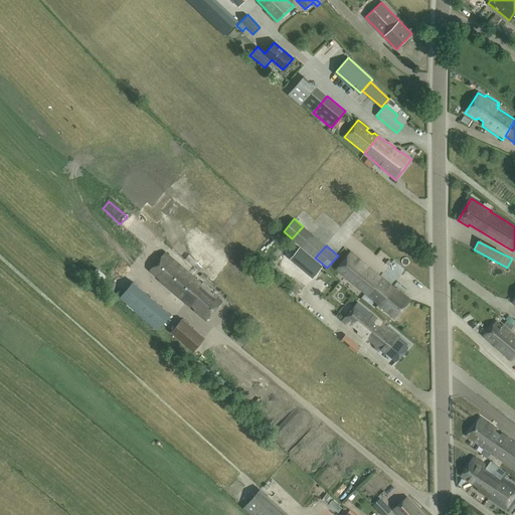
[(311,279),(320,268),(297,248),(288,260),(311,279)]
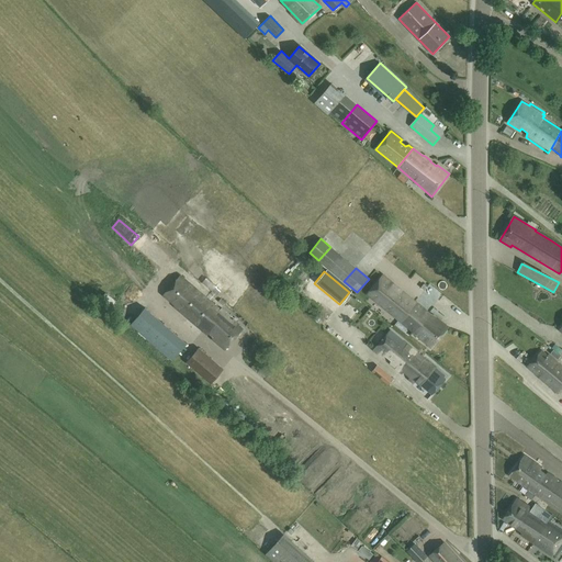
[(221,310),(180,276),(164,295),(175,305),(173,306),(206,334),(209,333),(212,336),(212,338),(224,349),(240,329),(236,325),(238,323),(222,308),(221,310)]
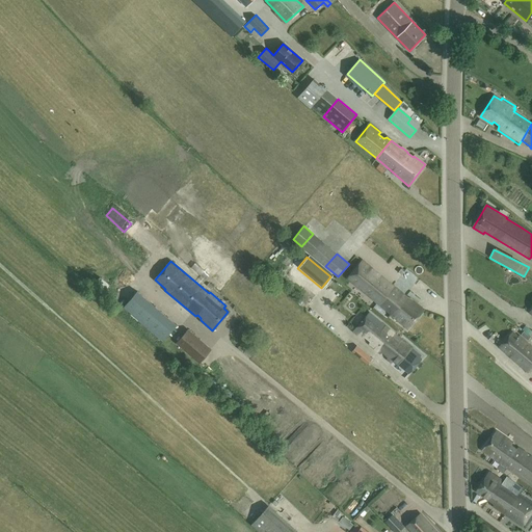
[(362,261),(348,277),(390,313),(389,314),(407,328),(423,310),(409,299),(362,261)]
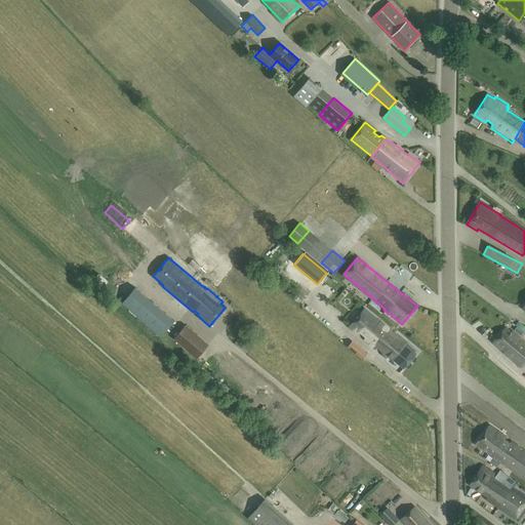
[(191,260),(187,265),(200,277),(204,272),(191,260)]
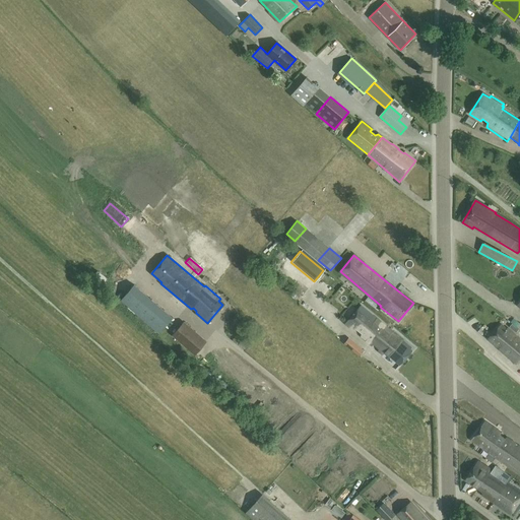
[(95,272),(89,281),(101,288),(107,279),(95,272)]
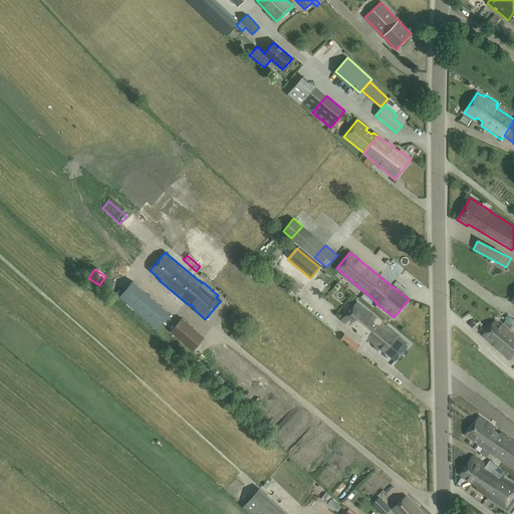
[(134,283),(118,298),(157,333),(172,317),(134,283)]
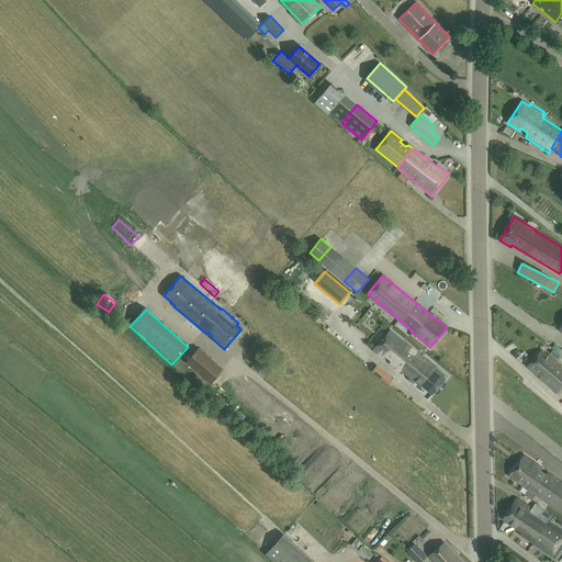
[(390,329),(373,350),(382,357),(386,355),(391,359),(391,363),(402,373),(405,371),(409,375),(409,379),(413,382),(415,380),(433,394),(446,379),(442,377),(445,375),(418,353),(390,329)]
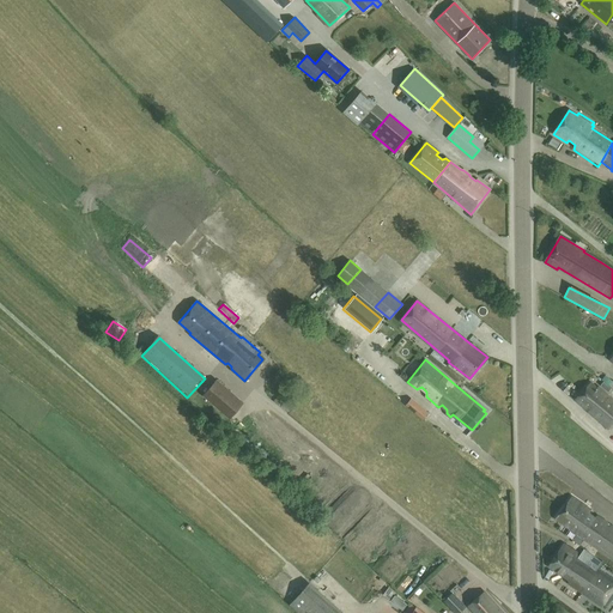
[(244,405),(218,381),(204,398),(231,422),(244,405)]
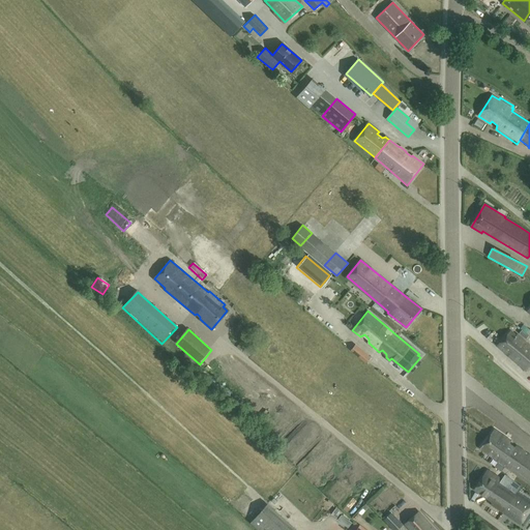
[(528,336),(522,330),(519,333),(526,340),(528,336)]
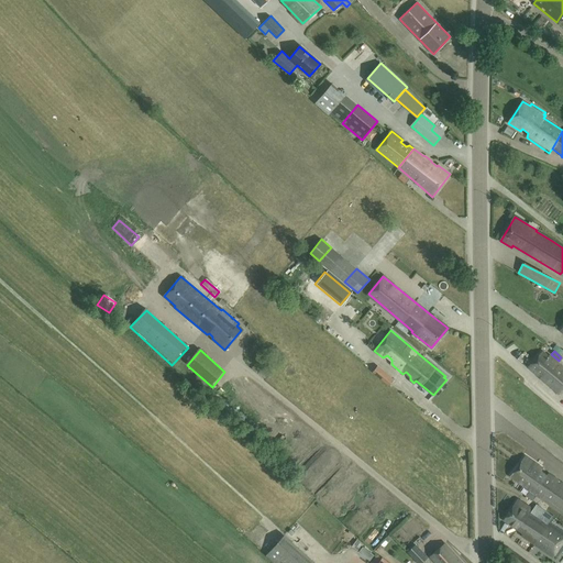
[(548,356),(542,352),(529,367),(559,394),(562,388),(562,367),(549,355),(548,356)]
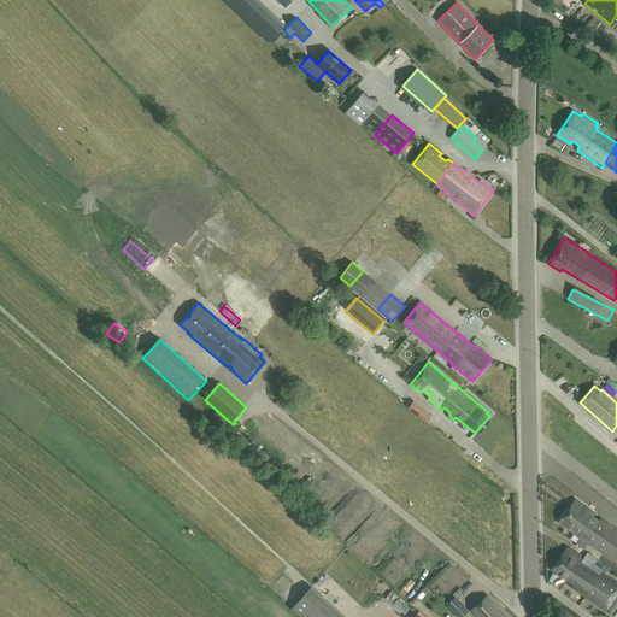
[(430,415),(423,409),(417,416),(425,422),(430,415)]
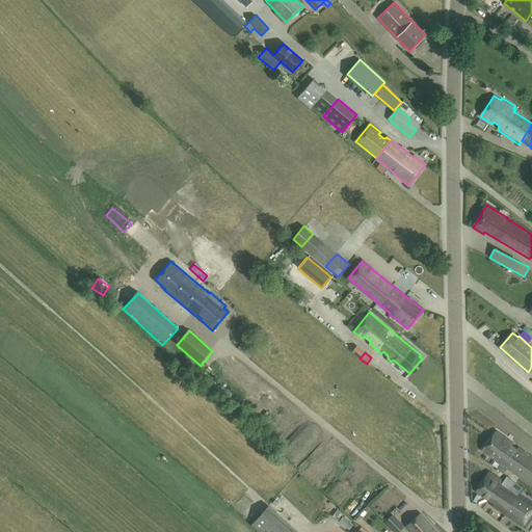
[(275,418),(270,425),(275,428),(281,420),(275,418)]
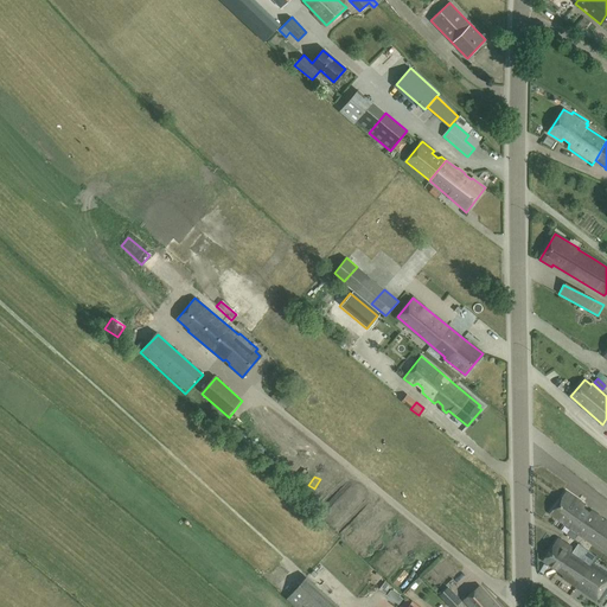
[(589,513),(583,509),(585,505),(567,492),(550,515),(606,553),(606,522),(590,511),(589,513)]
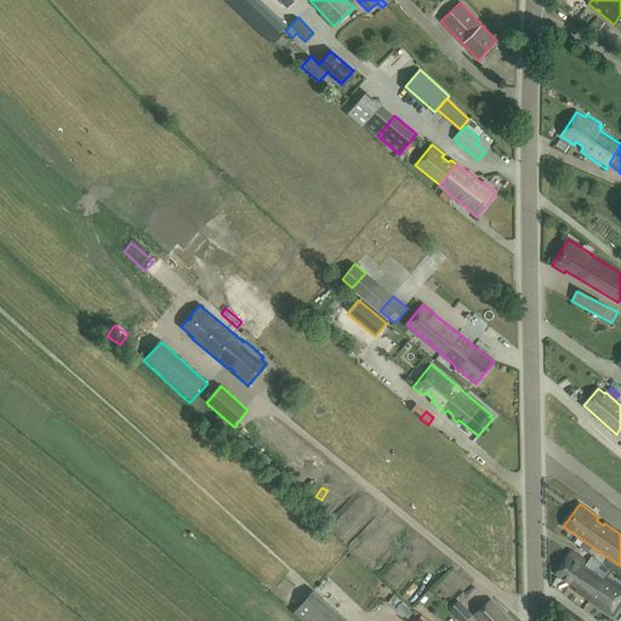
[(570,552),(556,574),(575,587),(575,592),(588,600),(613,616),(620,603),(620,587),(604,576),(609,570),(598,563),(594,569),(584,563),(585,560),(570,552)]
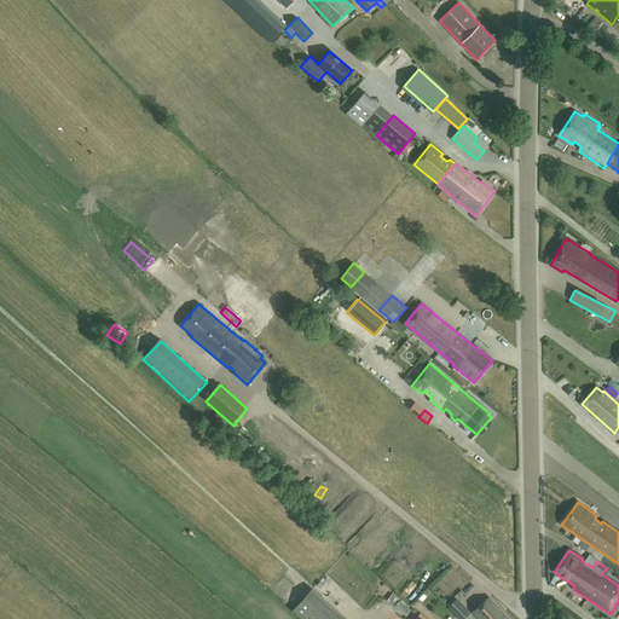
[(398,599),(392,594),(387,601),(393,605),(398,599)]
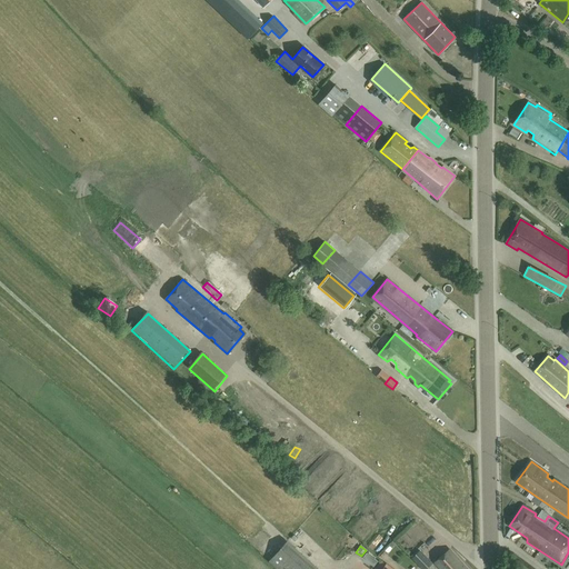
[(439,568),(467,568),(449,549),(435,563),(439,568)]
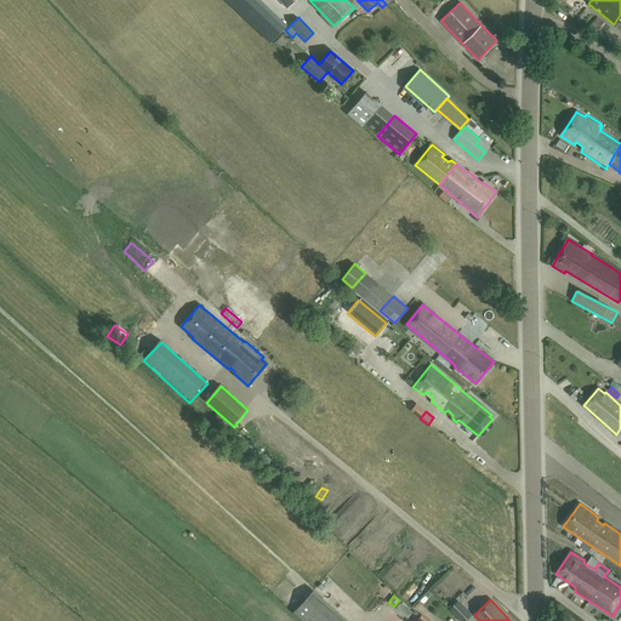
[(460,620),(465,620),(472,615),(459,600),(449,609),(460,620)]
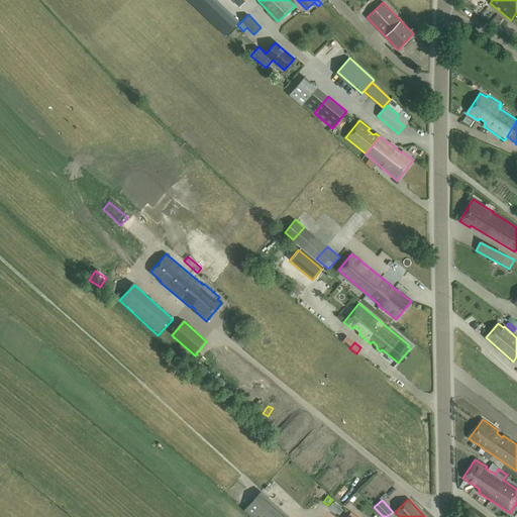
[(342,509),(333,502),(329,507),(339,514),(342,509)]
